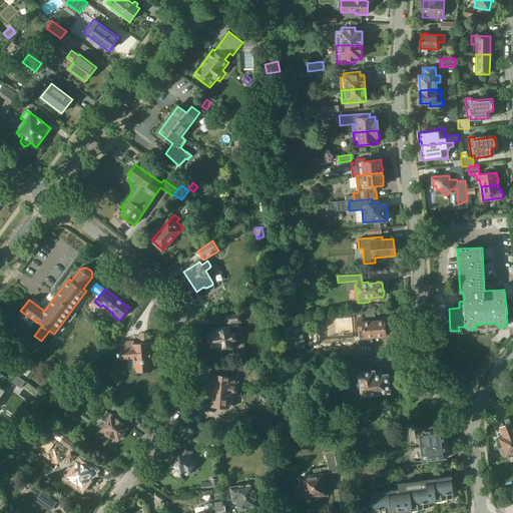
[(236,347),(233,328),(239,327),(238,323),(241,322),(240,315),(226,317),(228,328),(214,331),(215,334),(209,335),(211,347),(217,346),(217,351),(236,347)]
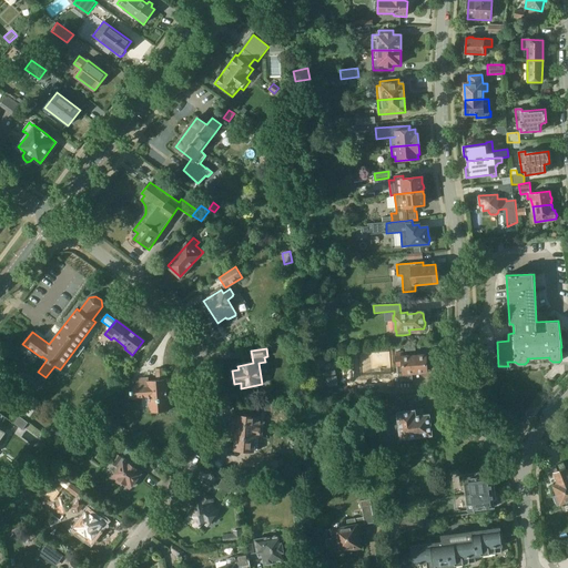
[(413,382),(412,375),(426,374),(426,363),(429,363),(429,355),(425,355),(404,357),(404,351),(387,352),(387,364),(397,364),(398,383),(413,382)]
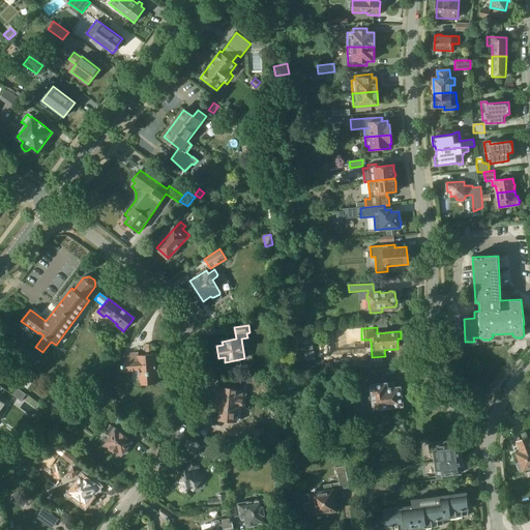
[(353,335),(352,328),(337,329),(337,336),(353,335)]
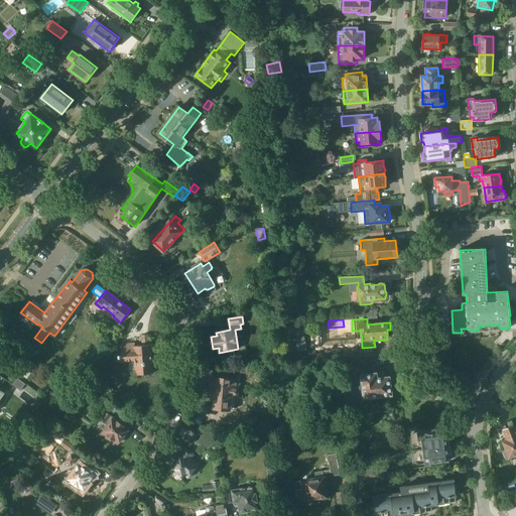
[(135,346),(135,344),(130,344),(130,346),(127,347),(127,348),(124,348),(124,354),(116,355),(116,361),(123,361),(123,363),(135,362),(136,376),(152,374),(150,345),(149,345),(148,335),(142,336),(142,346),(135,346)]
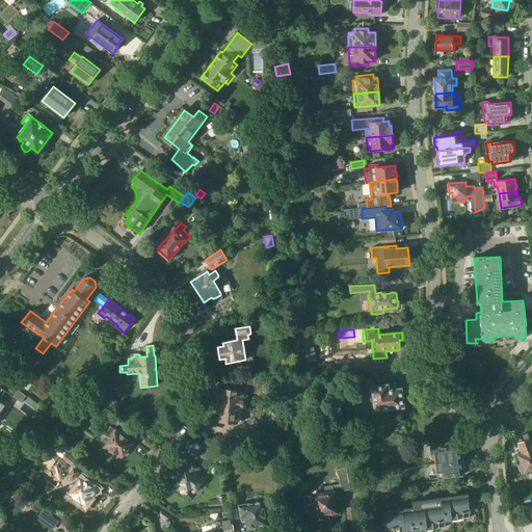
[(23,377),(32,384),(37,377),(28,370),(23,377)]
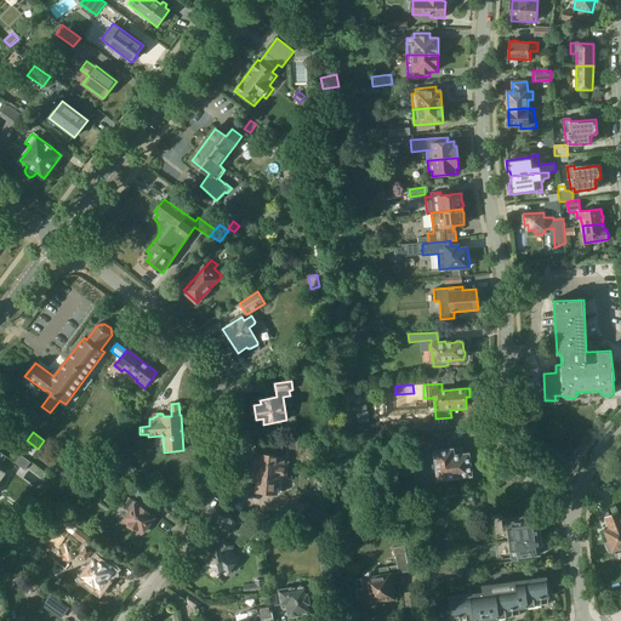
[(288,439),(285,457),(254,455),(252,467),(260,468),(257,491),(277,494),(278,477),(285,477),(285,468),(289,468),(291,449),(297,449),(298,439),(288,439)]
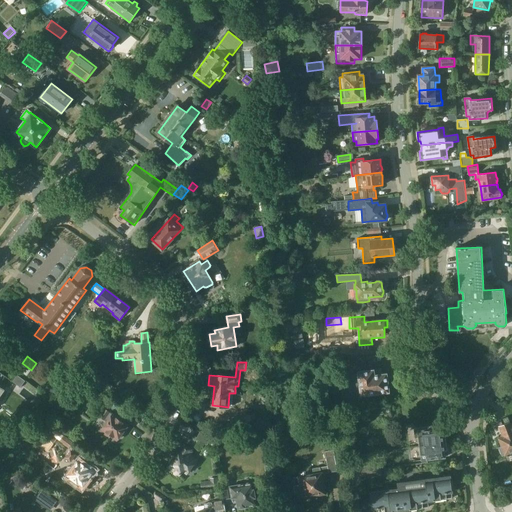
[(27,376),(31,370),(22,363),(18,369),(27,376)]
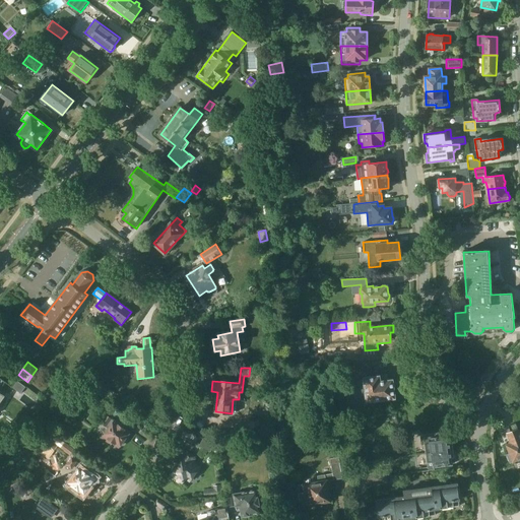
[(344,392),(355,390),(352,375),(342,376),(344,392)]
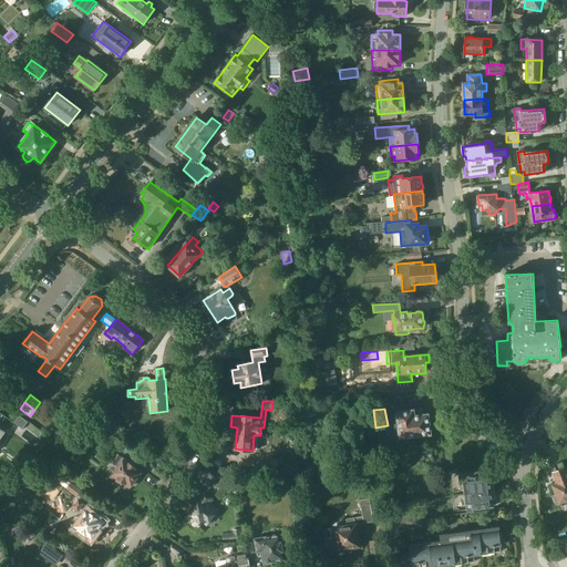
[(420,415),(419,409),(397,412),(400,439),(431,434),(429,413),(420,415)]
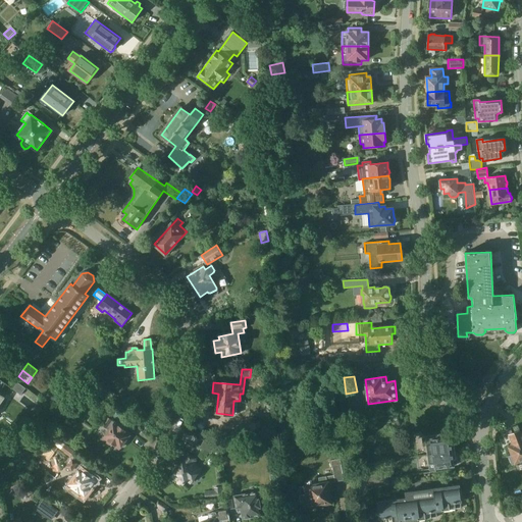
[(17,382),(13,388),(20,395),(25,388),(17,382)]
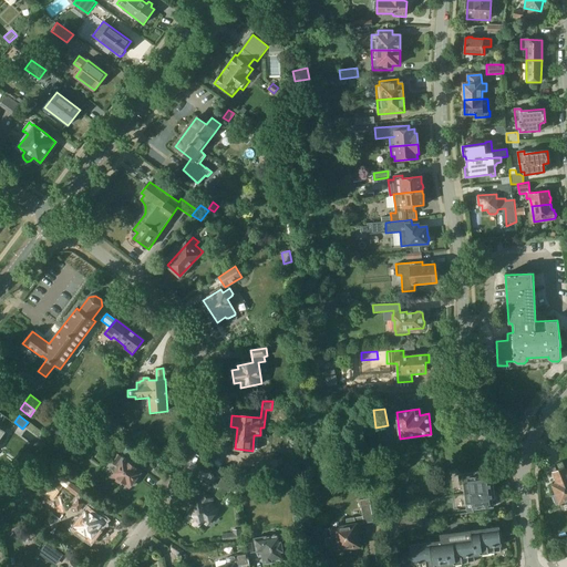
[(89,432),(103,442),(107,435),(93,425),(89,432)]
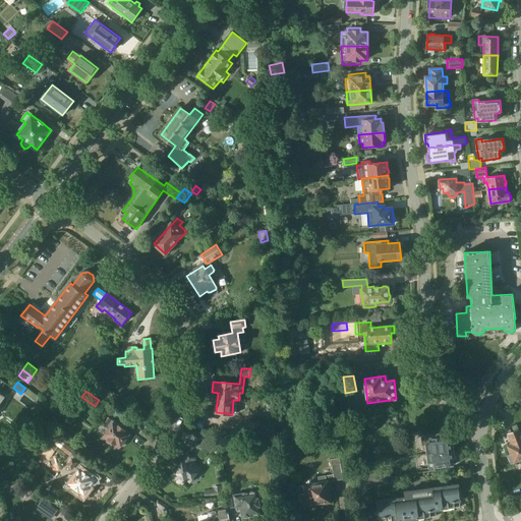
[(101,424),(109,430),(103,440),(112,446),(113,445),(118,448),(129,432),(106,417),(101,424)]
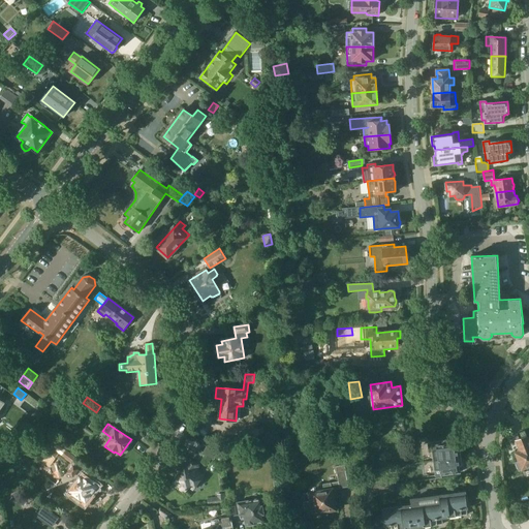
[(528,440),(525,430),(517,433),(518,436),(515,437),(520,450),(516,453),(519,461),(516,462),(519,471),(528,466),(528,440)]
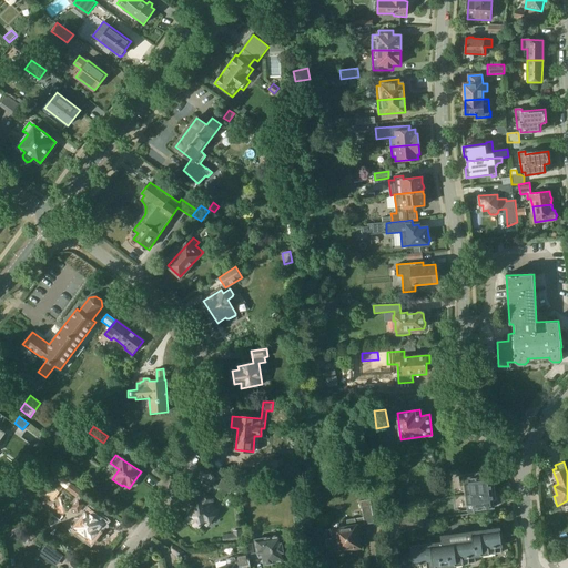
[(465,495),(492,492),(490,476),(478,477),(477,474),(458,476),(459,486),(464,486),(465,495)]
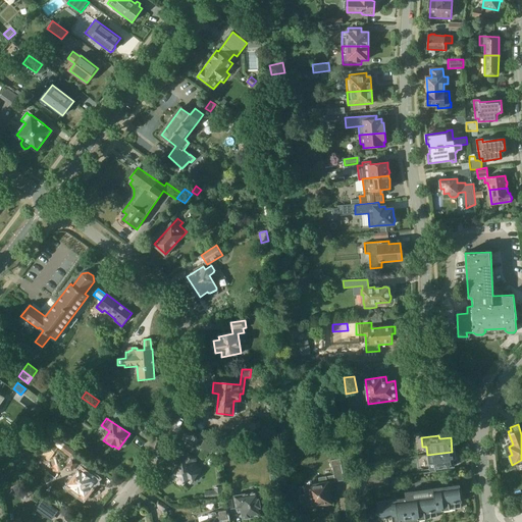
[(216,445),(205,438),(201,447),(211,453),(216,445)]
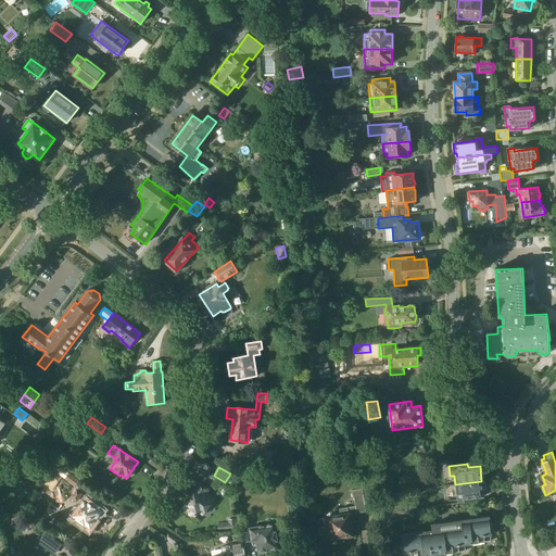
[(75,488),(80,480),(70,472),(63,479),(75,488)]
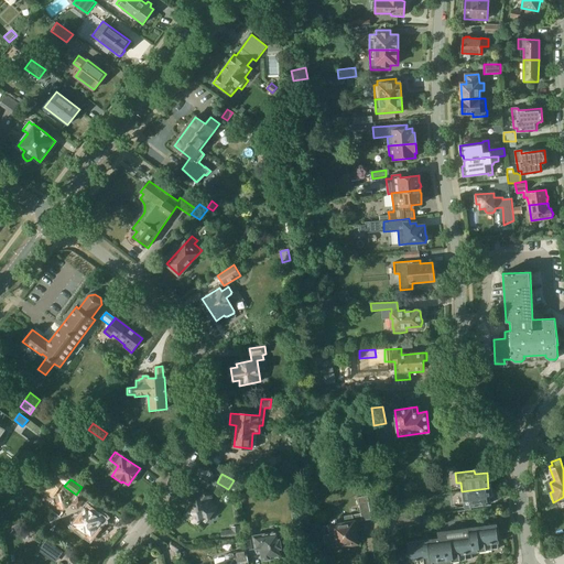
[(488,488),(462,491),(464,507),(453,508),(453,512),(470,509),(469,507),(490,503),(488,488)]
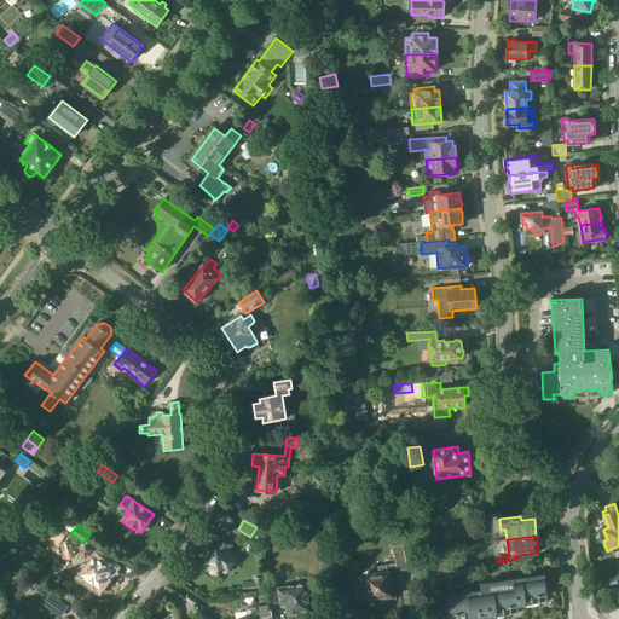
[(219,547),(204,565),(210,570),(210,573),(213,574),(215,573),(217,574),(221,570),(226,573),(236,560),(231,556),(233,554),(229,549),(232,544),(223,537),(217,545),(219,547)]
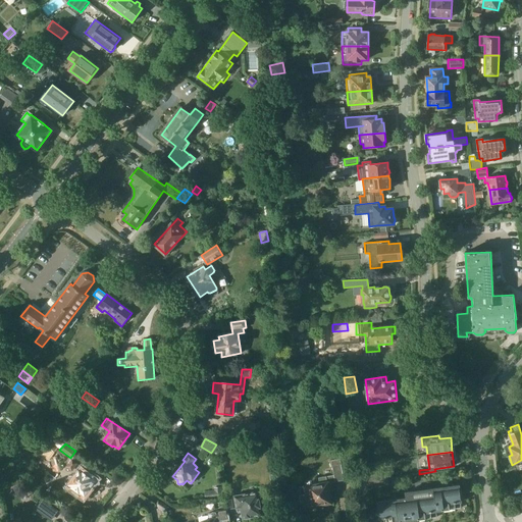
[(345,480),(341,459),(331,460),(333,475),(318,478),(319,484),(306,486),(310,508),(331,504),(327,483),(345,480)]
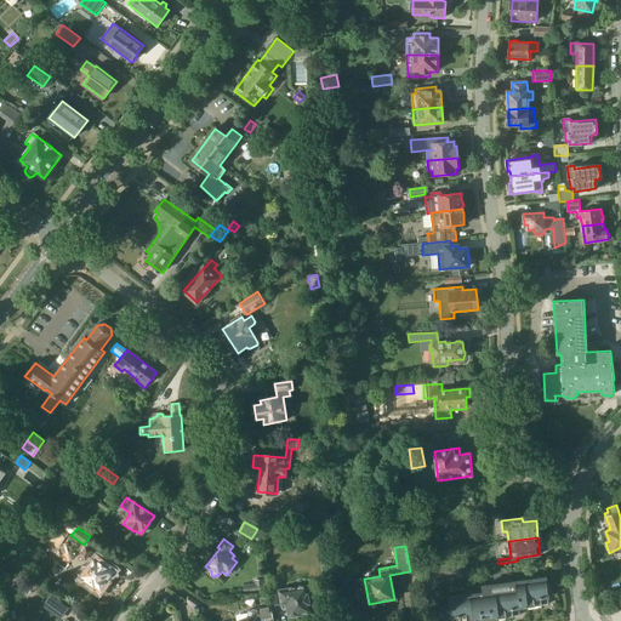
[(91,552),(85,547),(79,556),(85,559),(91,552)]
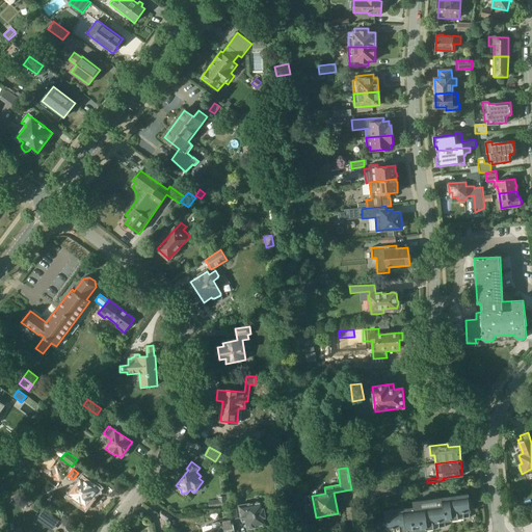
[(67,490),(68,494),(85,506),(98,489),(89,484),(90,481),(84,477),(77,487),(74,484),(71,485),(67,490)]
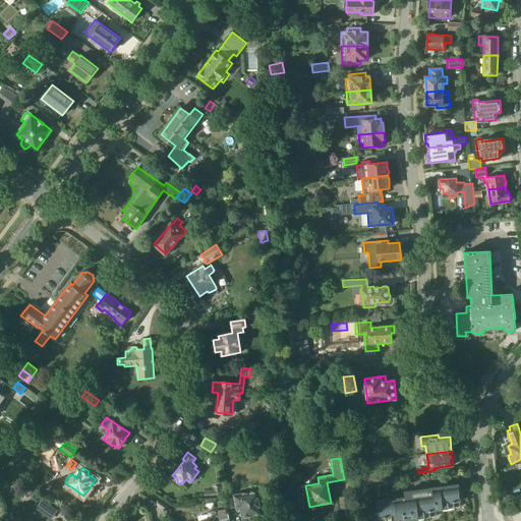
[(367,471),(368,479),(389,476),(388,469),(367,471)]
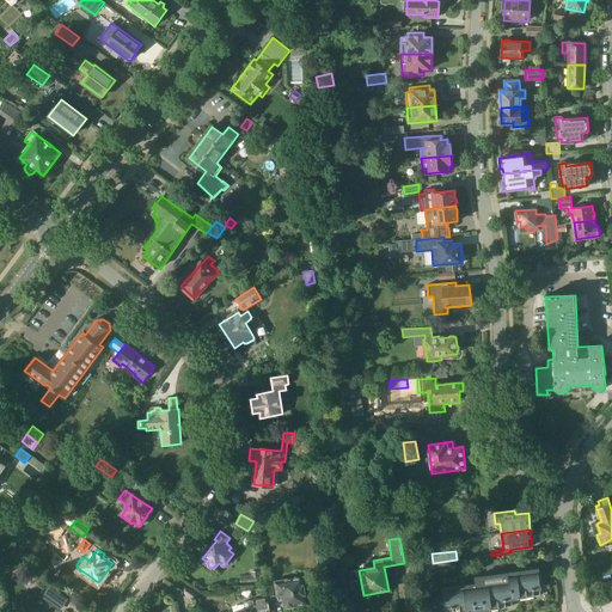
[(470,558),(457,560),(457,561),(458,570),(470,568),(470,558)]
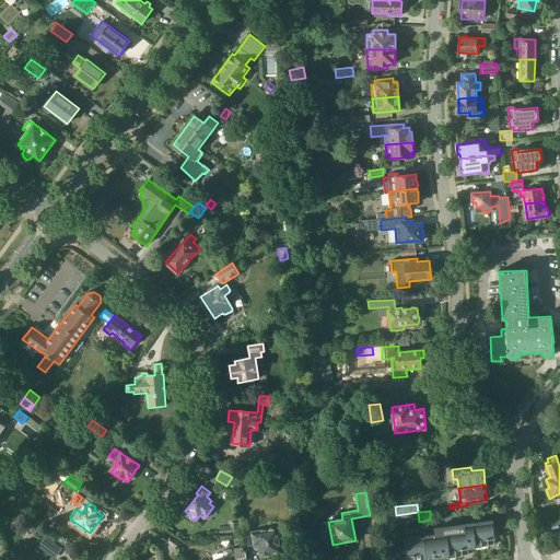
[(397,524),(419,522),(418,513),(418,512),(396,515),(397,524)]
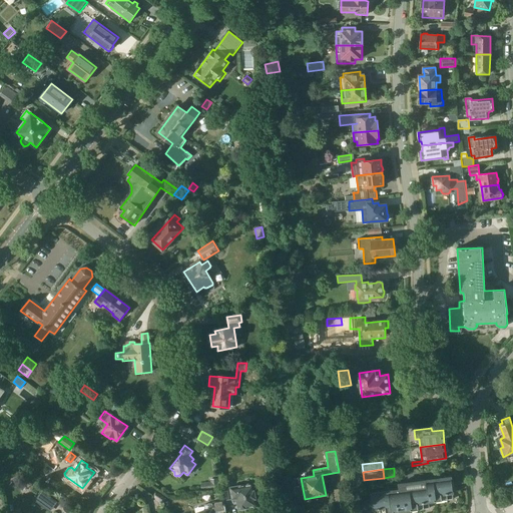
[(453,492),(452,476),(399,483),(400,489),(372,492),(374,508),(375,512),(384,512),(399,511),(399,509),(405,508),(405,510),(430,507),(429,501),(453,498),(453,492)]
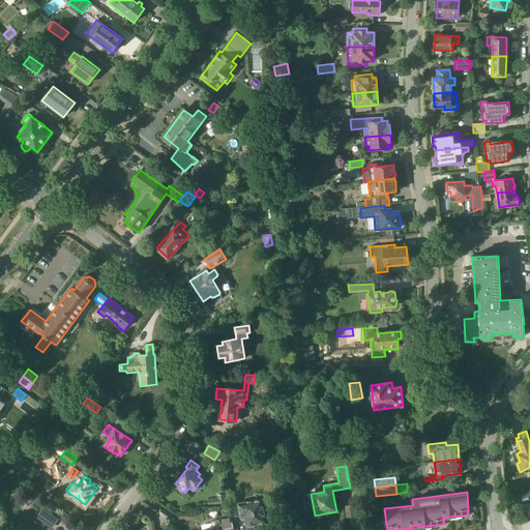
[(208,500),(209,506),(226,504),(225,495),(218,496),(218,499),(208,500)]
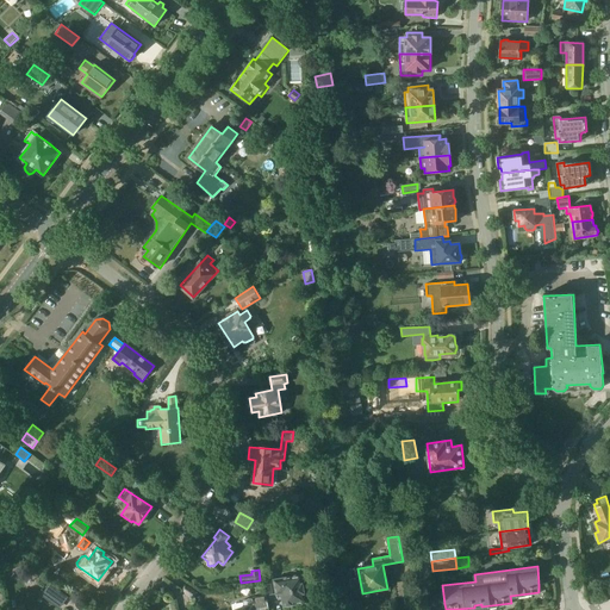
[(306,582),(305,583),(304,583),(303,574),(274,579),(277,598),(282,597),(284,607),(286,605),(288,608),(292,607),(293,604),(307,602),(305,593),(307,592),(309,592),(310,592),(311,591),(311,590),(312,590),(312,589),(312,587),(312,586),(311,585),(311,584),(310,584),(310,583),(309,583),(307,583),(306,582)]
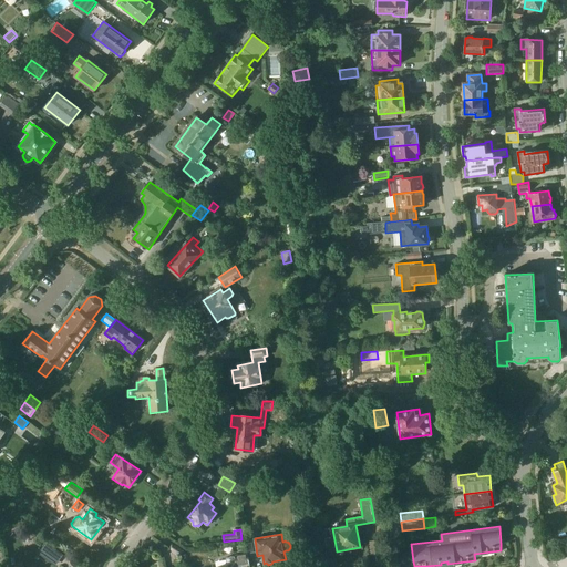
[(251,539),(246,540),(247,548),(246,548),(248,554),(256,553),(251,539)]
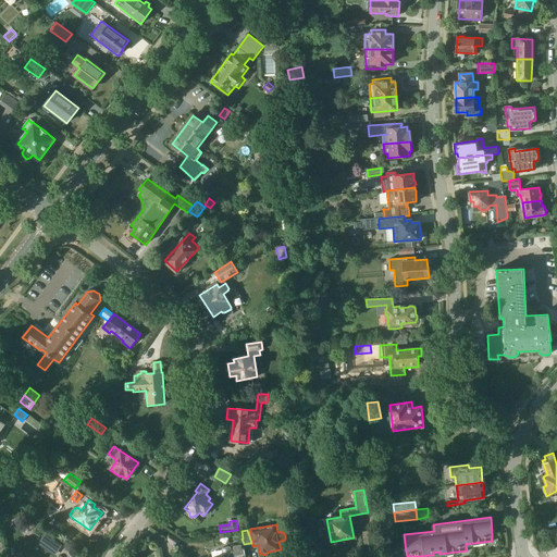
[(243,539),(242,531),(233,533),(235,541),(242,539),(243,539)]
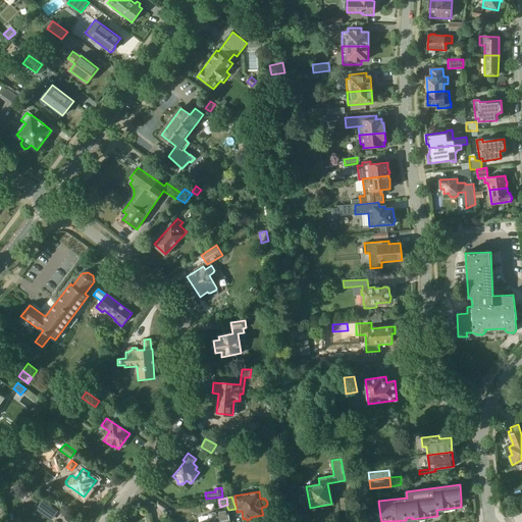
[(52,518),(57,511),(43,501),(38,508),(52,518)]
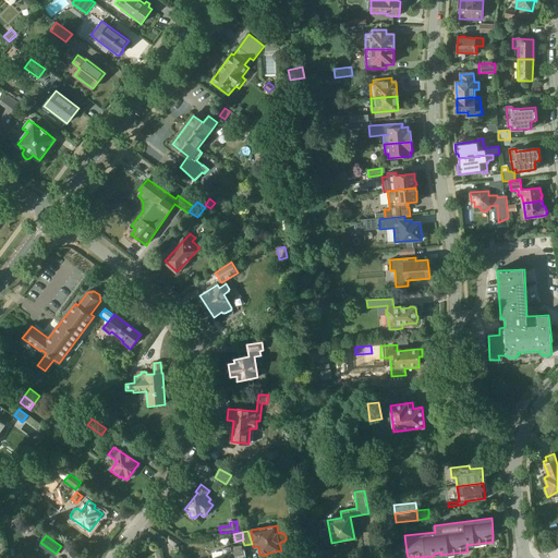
[(176,547),(180,542),(170,535),(166,541),(176,547)]
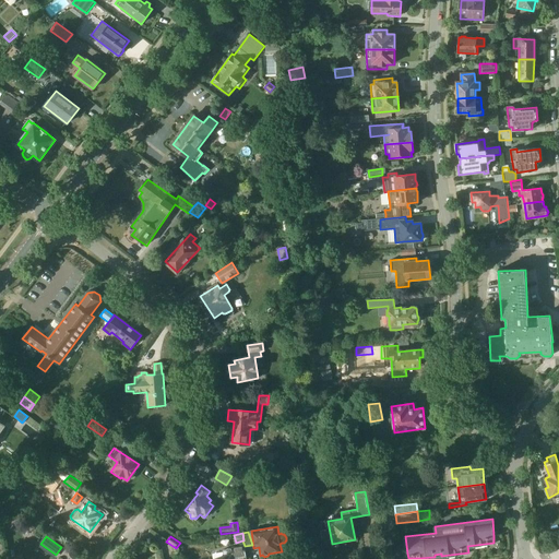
[(225,558),(218,558),(247,558),(245,546),(232,548),(223,550),(224,556),(225,558)]
